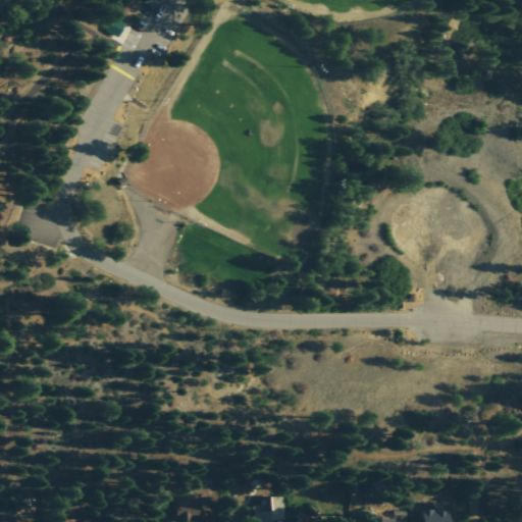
[(134,0),(123,0),(115,13),(123,17),(134,0)]
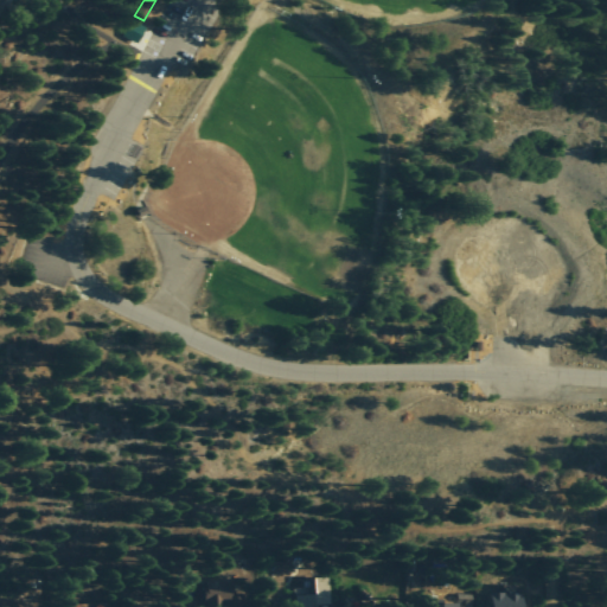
[(122,36),(135,43),(144,26),(131,19),(122,36)]
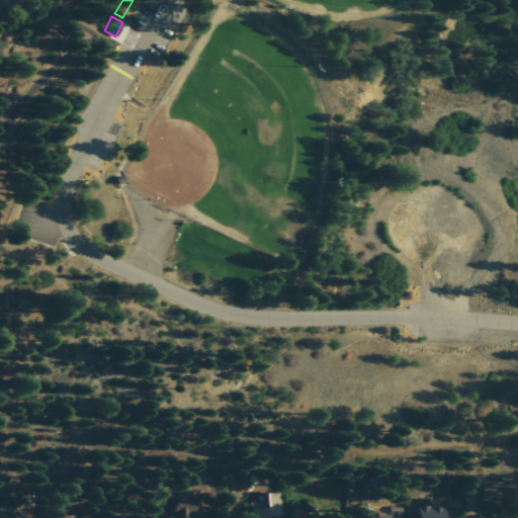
[(250,509),(250,517),(268,517),(268,516),(279,516),(278,493),(266,494),(267,508),(250,509)]
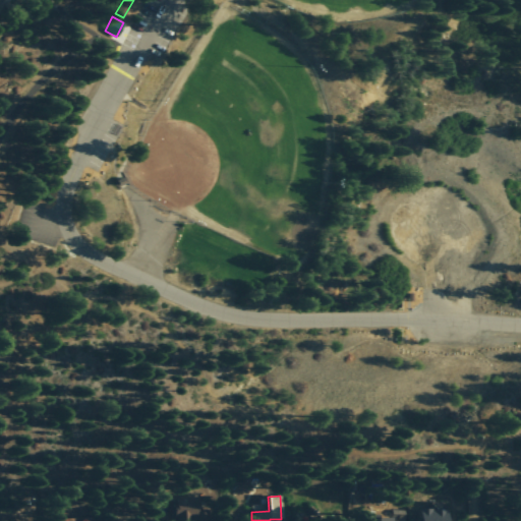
[(210,520),(210,509),(194,510),(194,499),(173,500),(174,520),(210,520)]
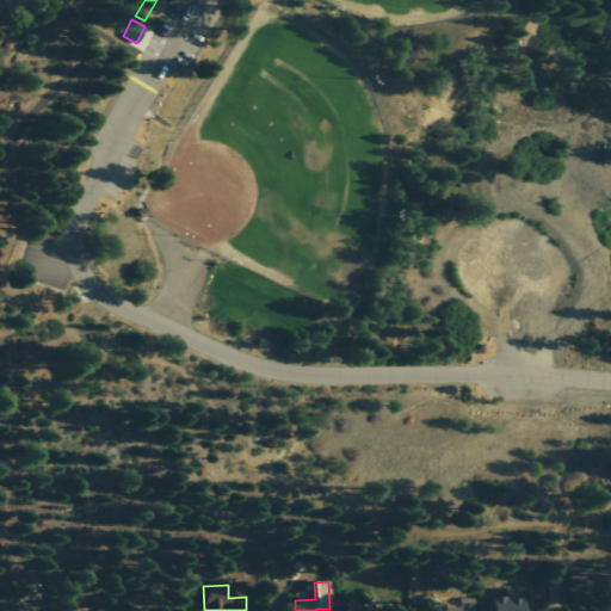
[(491,610),(520,610),(520,588),(505,588),(505,597),(491,598),(491,610)]
